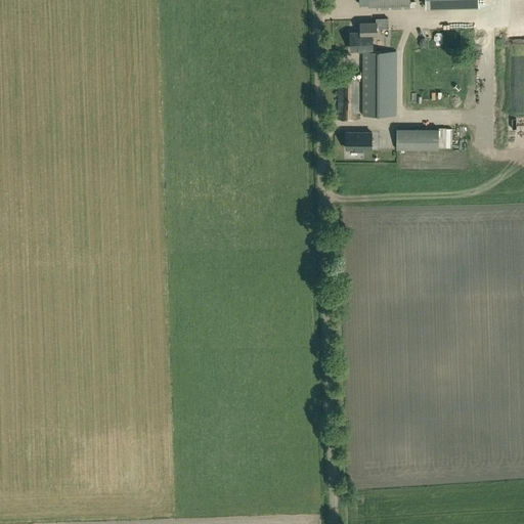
[(359,0),(359,4),(368,4),(368,6),(377,6),(377,8),(409,7),(409,0),(359,0)]
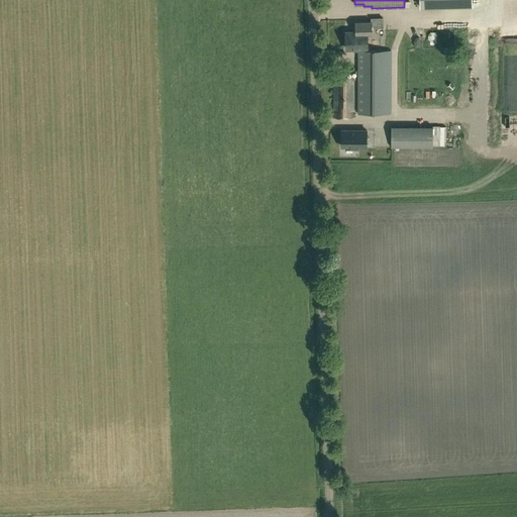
[(368,48),(368,34),(372,34),(372,27),(383,27),(383,18),(372,18),(372,21),(355,22),(355,26),(353,26),(353,31),(345,32),(345,48),(368,48)]
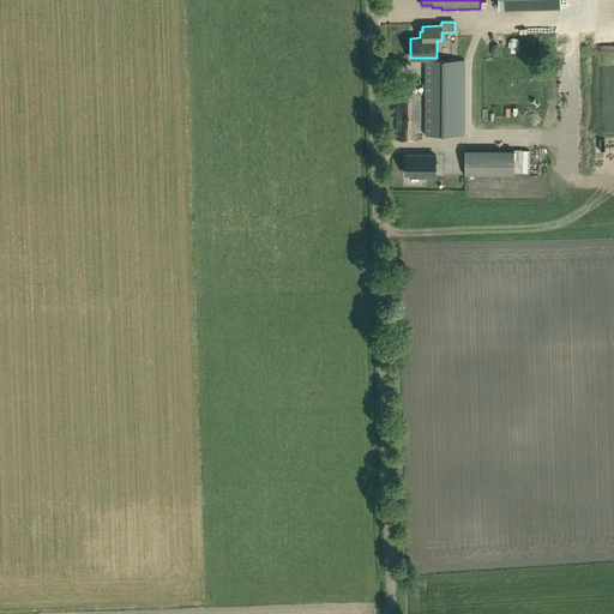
[(426,60),(425,134),(464,134),(464,60),(426,60)]
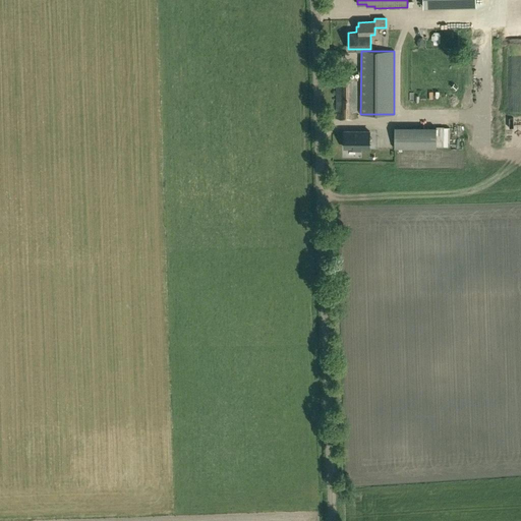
[(356,118),(356,75),(336,75),(336,118),(356,118)]
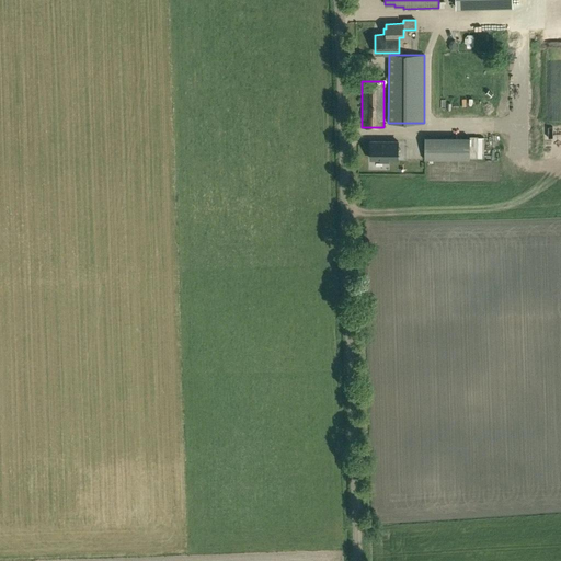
[(377,158),(404,158),(404,140),(377,140),(377,158)]
